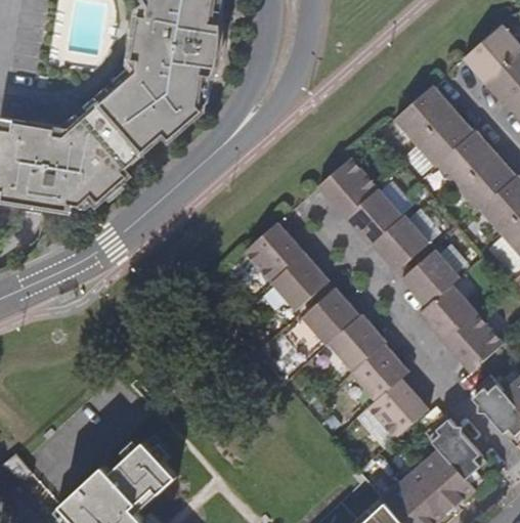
[(54,127),(26,121),(13,200),(44,206),(71,203),(70,195),(79,204),(90,193),(97,202),(128,175),(123,169),(164,132),(170,138),(203,109),(198,102),(203,73),(213,75),(221,23),(211,20),(214,0),(146,0),(148,3),(139,13),(146,14),(132,57),(139,58),(137,70),(81,120),(62,135),(53,134),(54,127)]
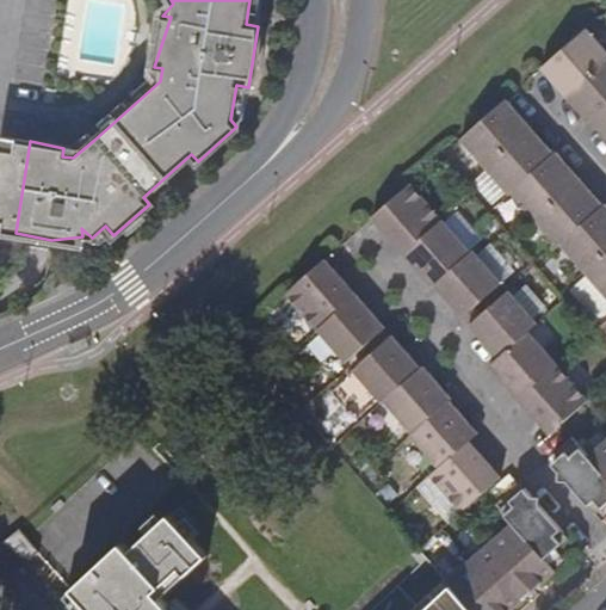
[(605,51),(585,28),(537,69),(585,124),(588,121),(605,141),(605,51)]
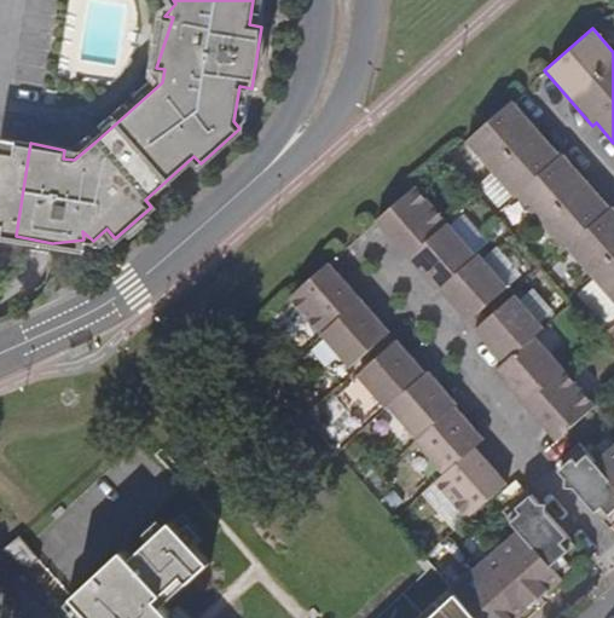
[(510,100),(463,142),(511,198),(514,195),(560,249),(563,247),(612,304),(613,302),(613,322),(600,335),(613,351),(613,207),(612,204),(608,207),(562,154),(559,156),(510,100)]
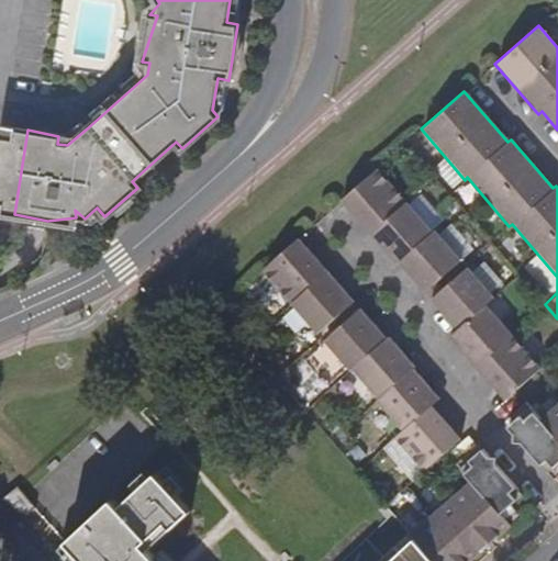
[(28,130),(0,126),(0,212),(14,214),(28,130)]
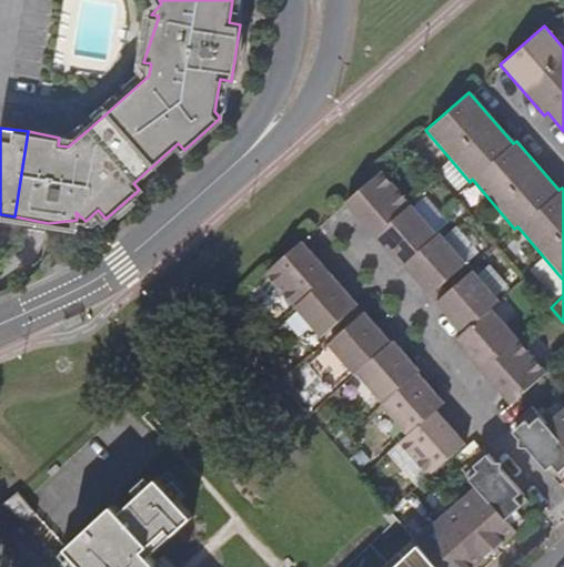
[(433,171),(453,188),(463,174),(443,159),(433,171)]
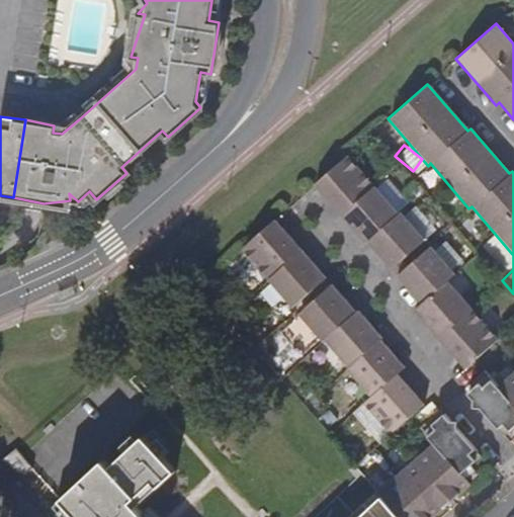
[(346,154),(314,183),(338,211),(372,183),(346,154)]
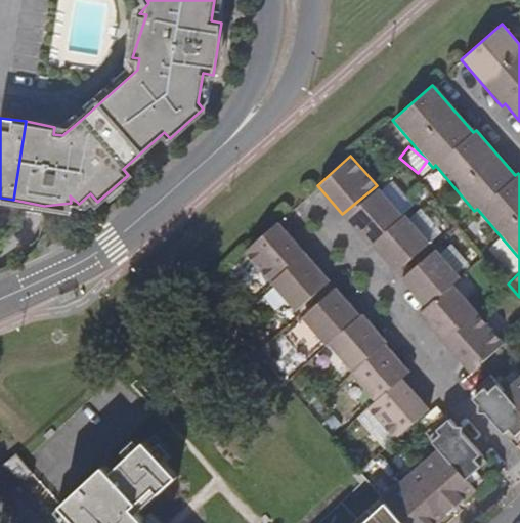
[(317,185),(315,186),(340,215),(342,214),(317,185)]
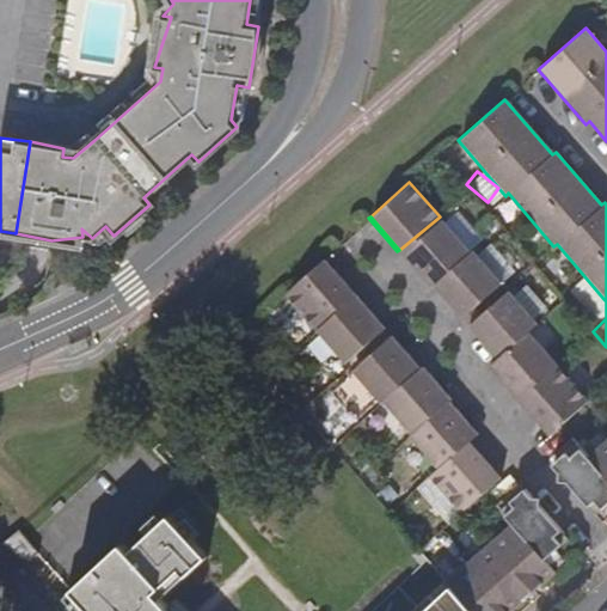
[(468,249),(440,217),(399,250),(428,283),(430,281),(468,249)]
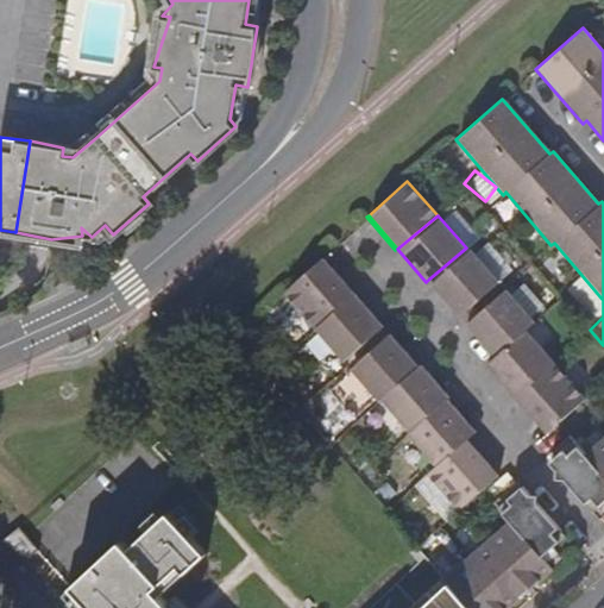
[(431,282),(459,317),(471,306),(499,282),(469,246),(466,248),(428,280),(431,282)]
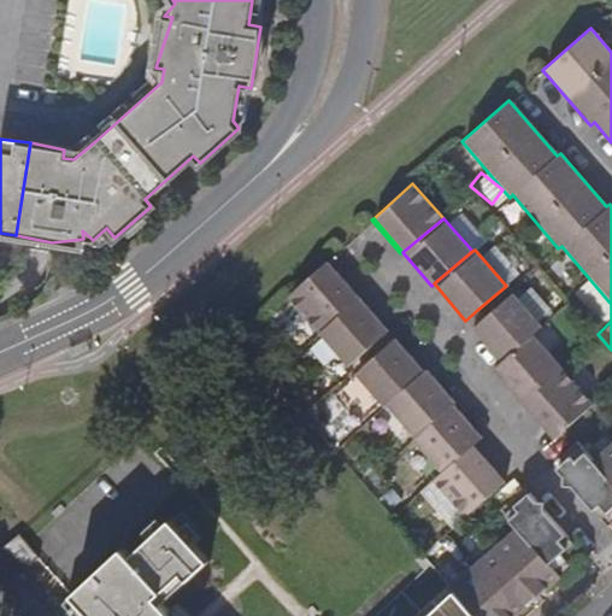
[(430,287),(431,286),(402,252),(400,253),(430,287)]
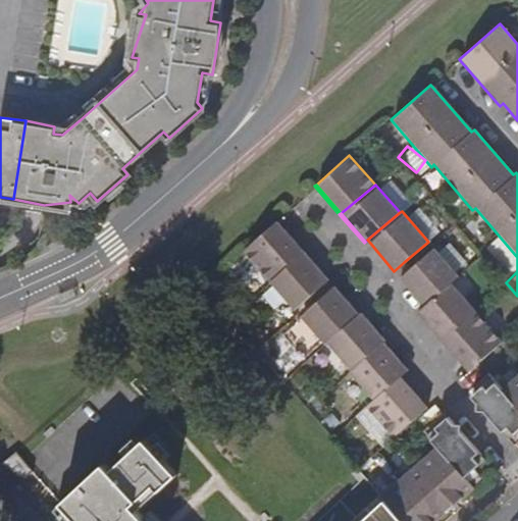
[(287,260),(301,249),(276,219),(242,250),(266,277),(287,260)]
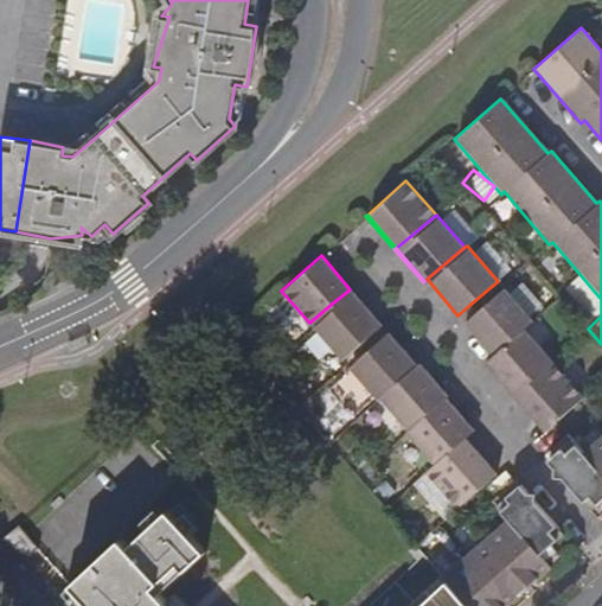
[(341,361),(382,326),(350,289),(333,303),(309,323),(341,361)]
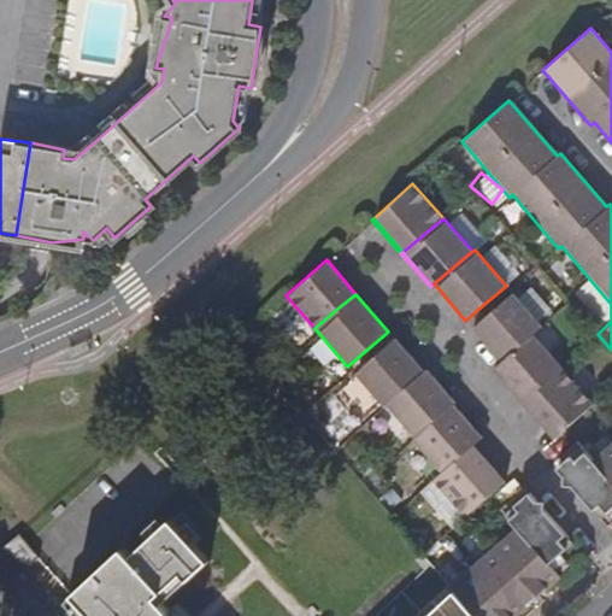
[(472,329),(498,358),(539,323),(512,294),(484,318),(472,329)]
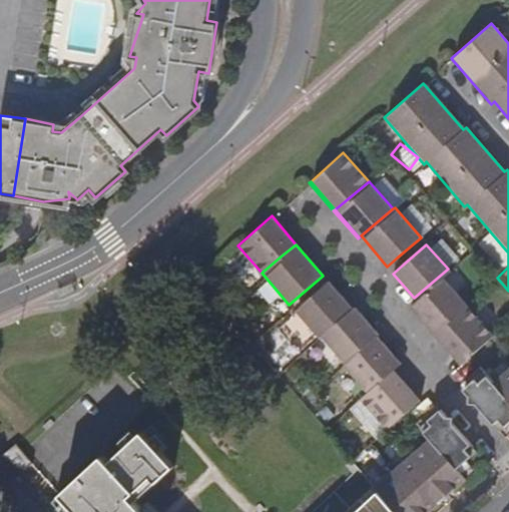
[(403,265),(397,258),(387,267),(393,274),(403,265)]
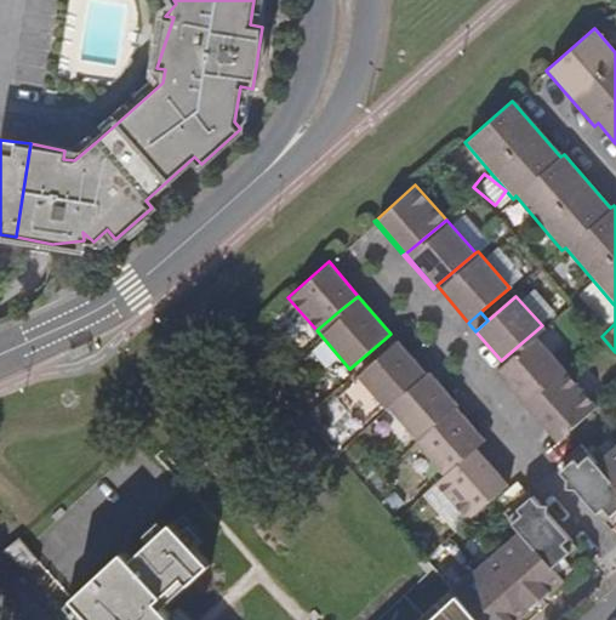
[(494,368),(523,402),(563,367),(536,336),(545,328),(542,325),(501,360),(494,368)]
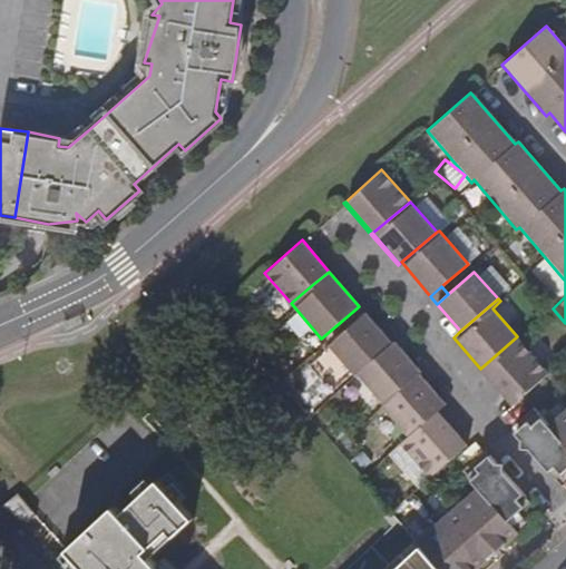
[(367,312),(364,314),(389,342),(391,341),(367,312)]
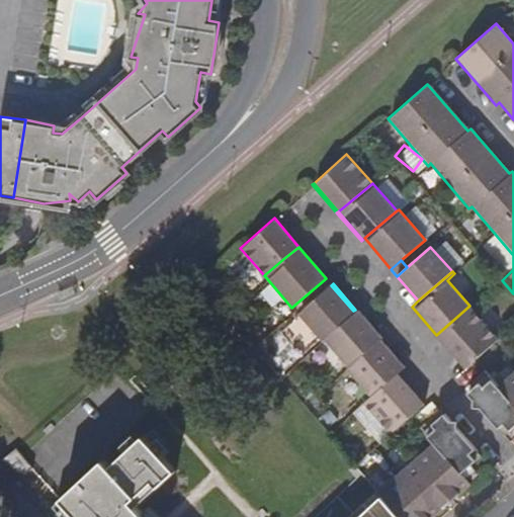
[(297,314),(320,339),(322,338),(326,334),(353,311),(331,285),(297,314)]
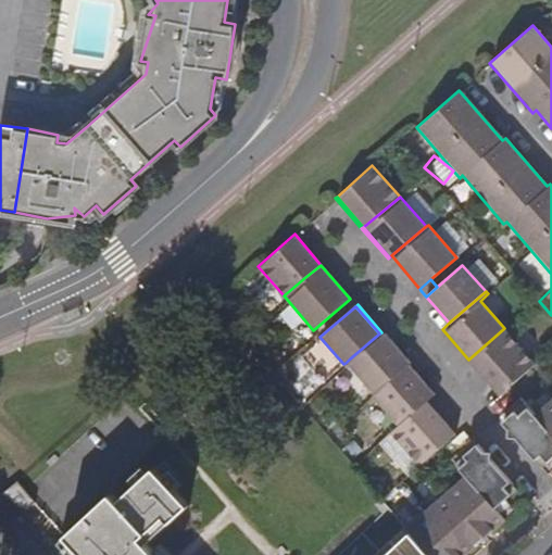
[(497,393),(509,383),(526,367),(534,362),(504,328),(468,360),(497,393)]
